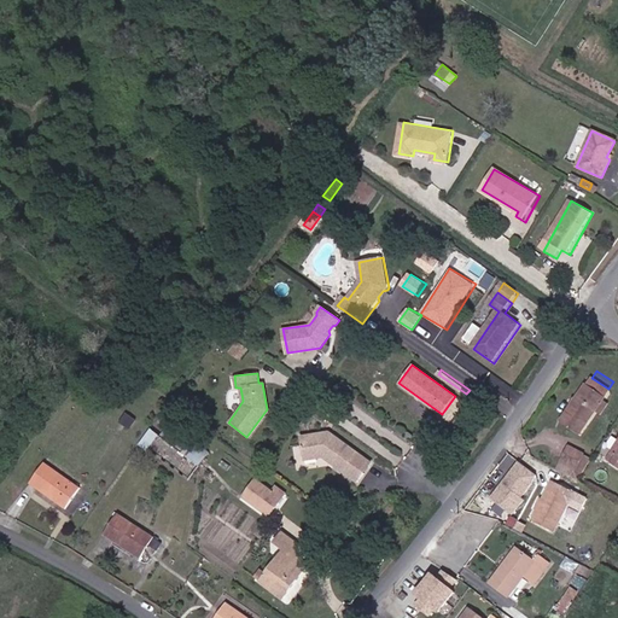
[(610,390),(608,389),(592,378),(590,377),(560,421),(579,433),(595,410),(602,400),(610,390)]
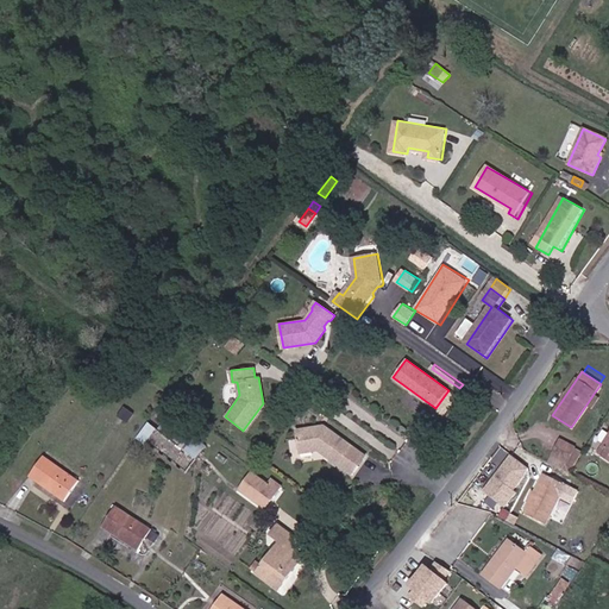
[(458,397),(449,390),(435,408),(445,415),(458,397)]
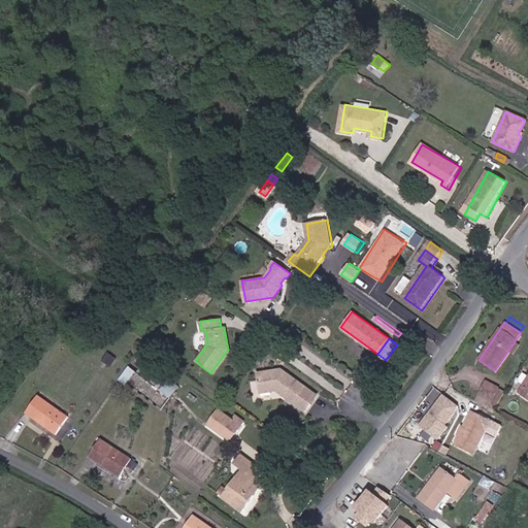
[(519,344),(515,341),(508,351),(513,354),(519,344)]
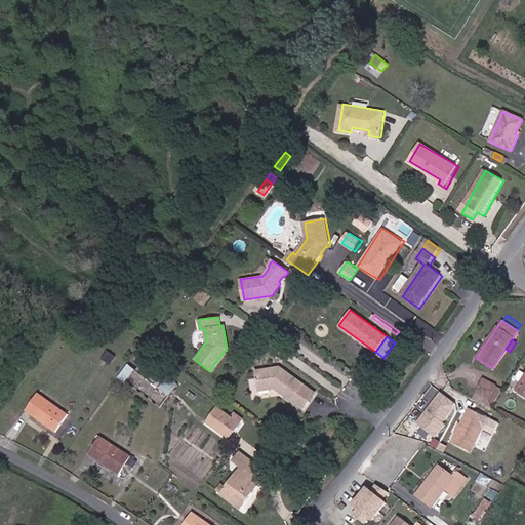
[(170,362),(155,385),(169,396),(186,372),(170,362)]
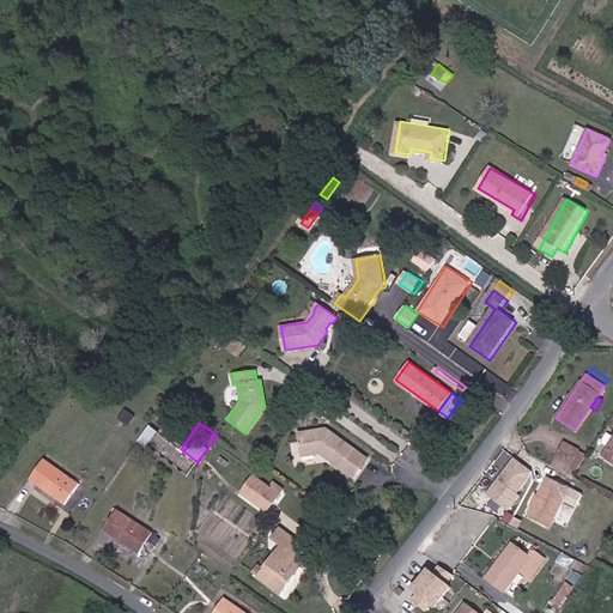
[(150,425),(139,441),(186,477),(198,462),(181,449),(150,425)]
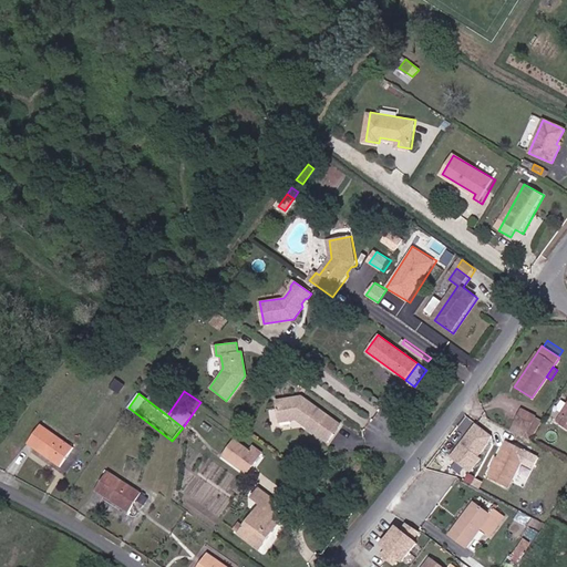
[(301,397),(275,400),(278,422),(296,420),(327,442),(333,433),(331,432),(338,422),(310,402),(307,403),(301,400),(301,397)]
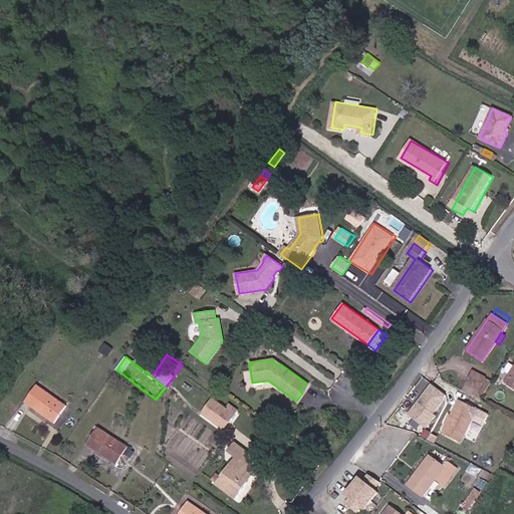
[(464,390),(475,397),(485,377),(473,371),(464,390)]
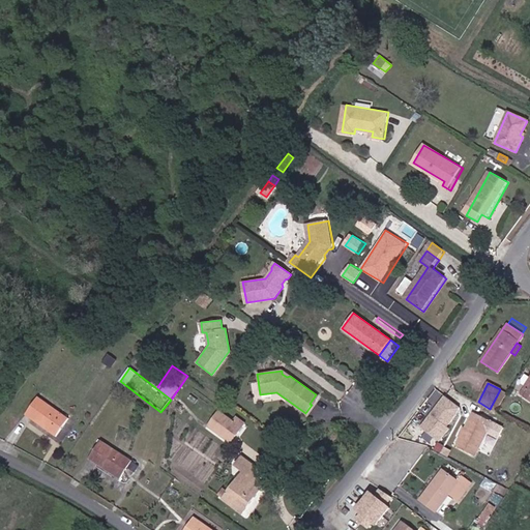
[(521,393),(528,398),(529,393),(529,388),(526,385),(521,393)]
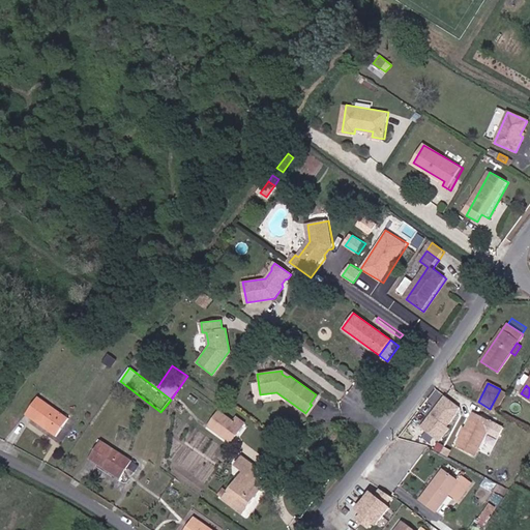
[(490,409),(496,412),(508,393),(500,389),(490,409)]
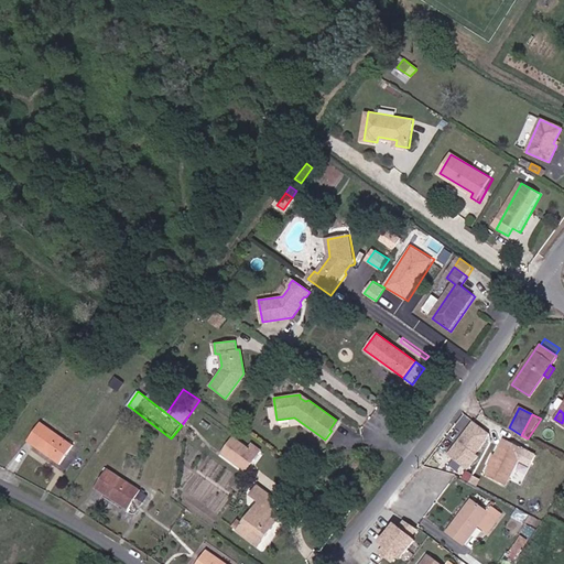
[(470,419),(448,458),(472,470),(494,431),(470,419)]
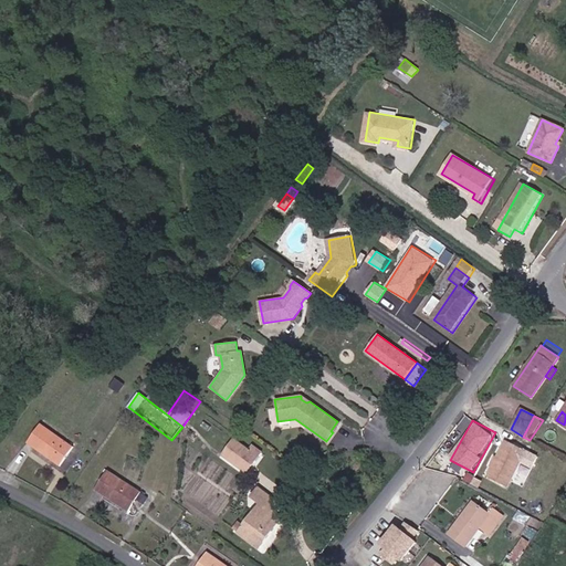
[(331,431),(333,432),(339,423),(337,421),(331,431)]
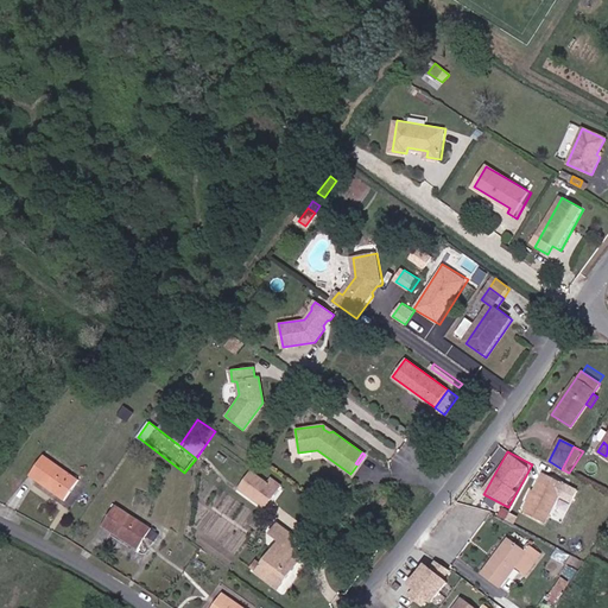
[(64,499),(78,480),(44,455),(30,475),(64,499)]
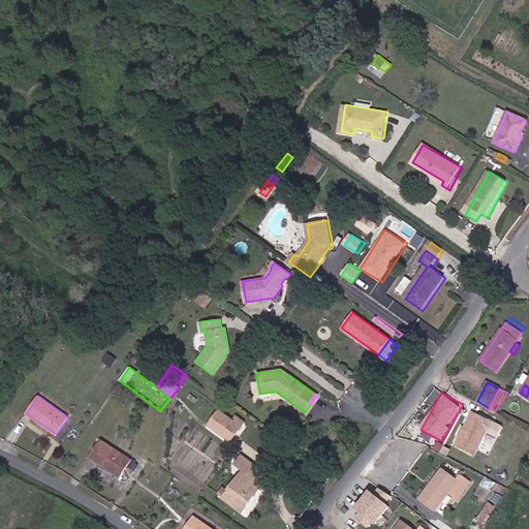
[(229,441),(244,423),(236,416),(232,422),(219,411),(209,426),(229,441)]
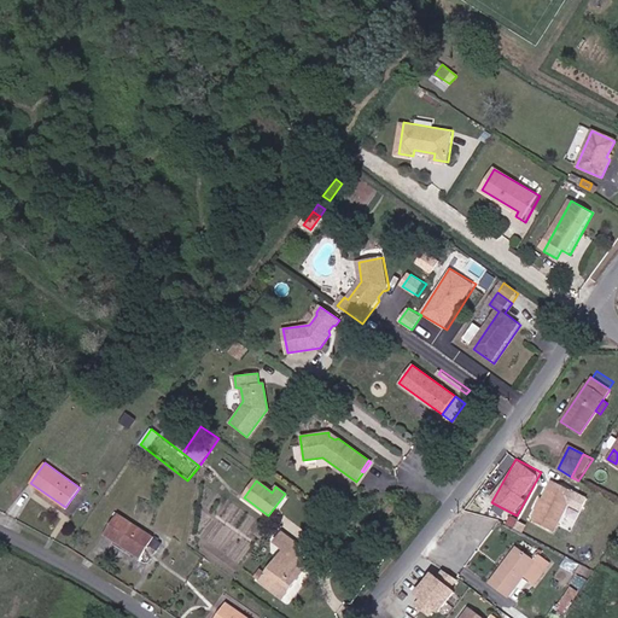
[(548,490),(543,500),(538,511),(534,520),(554,531),(573,493),(559,484),(554,493),(548,490)]
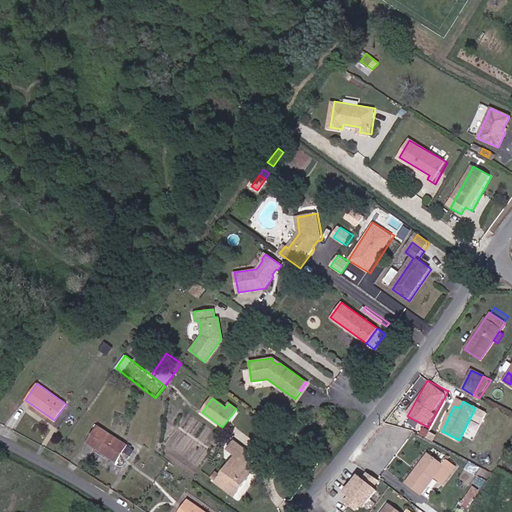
[(116,462),(127,445),(97,425),(86,442),(116,462)]
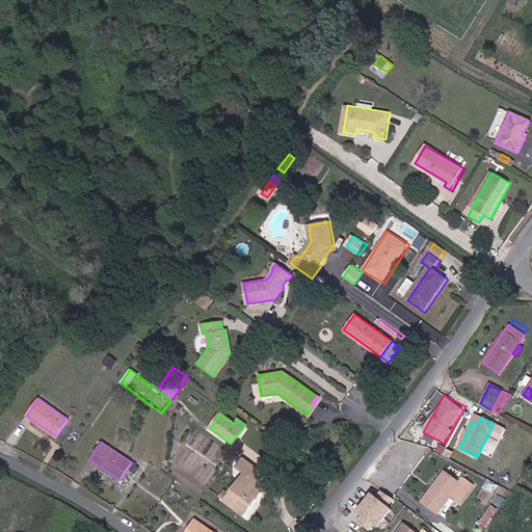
[(251,476),(257,469),(242,458),(236,467),(244,474),(224,501),(243,515),(265,486),(259,482),(251,476)]
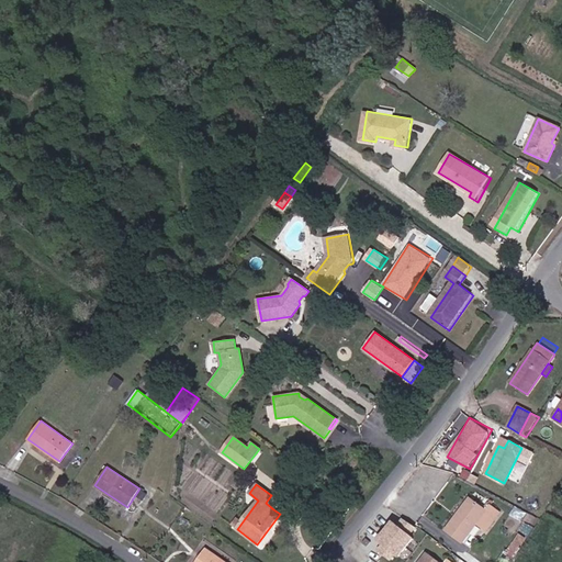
[(279,502),(271,495),(266,503),(273,509),(279,502)]
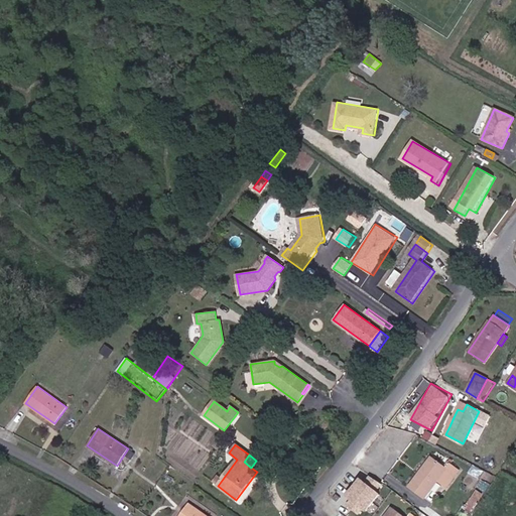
[(445,469),(430,458),(409,486),(424,499),(438,481),(445,486),(459,470),(449,463),(445,469)]
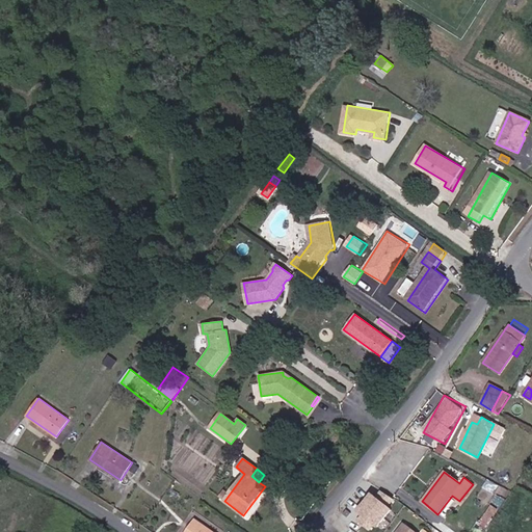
[(356,522),(375,531),(377,531),(396,498),(380,489),(377,496),(367,489),(354,513),(360,516),(356,522)]
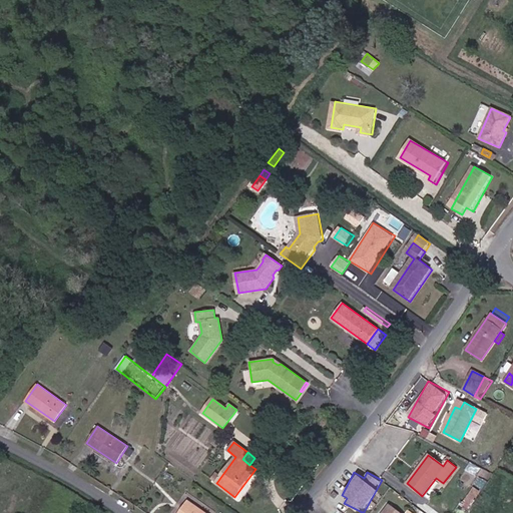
[(206,512),(187,500),(178,512),(206,512)]
